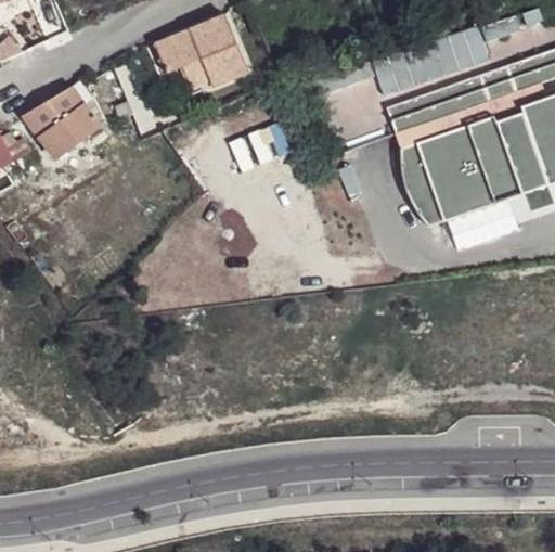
[(0,0),(0,20),(21,12),(15,0),(0,0)]
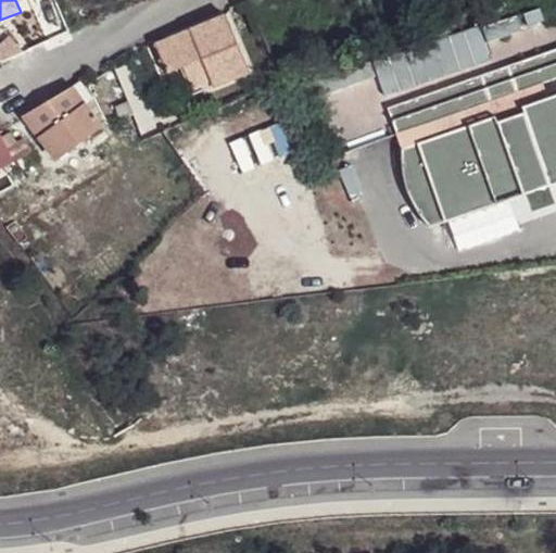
[(15,0),(21,12),(34,5),(30,0),(15,0)]
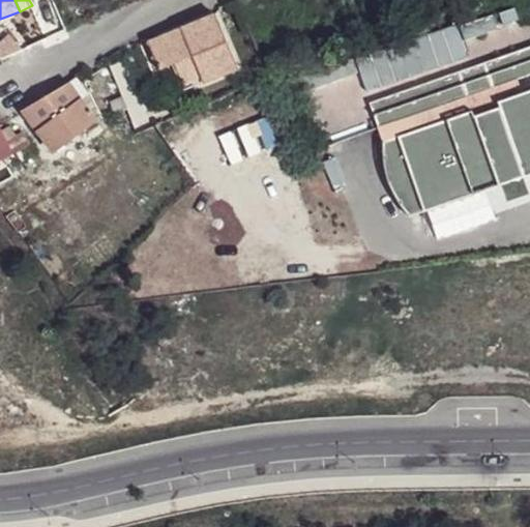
[(58,0),(67,22),(120,0),(58,0)]
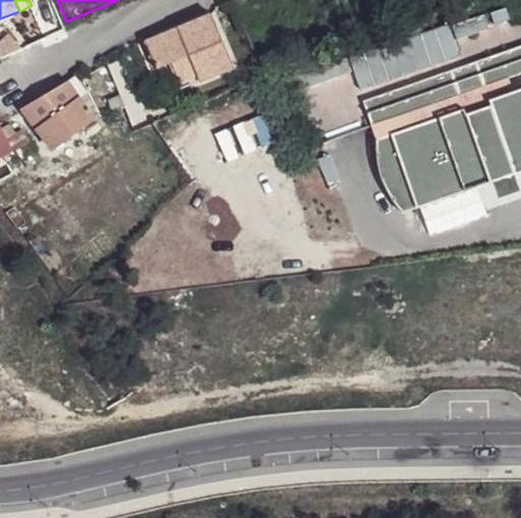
[(212,15),(145,44),(156,71),(170,66),(174,76),(192,69),(197,77),(200,85),(234,70),(212,15)]
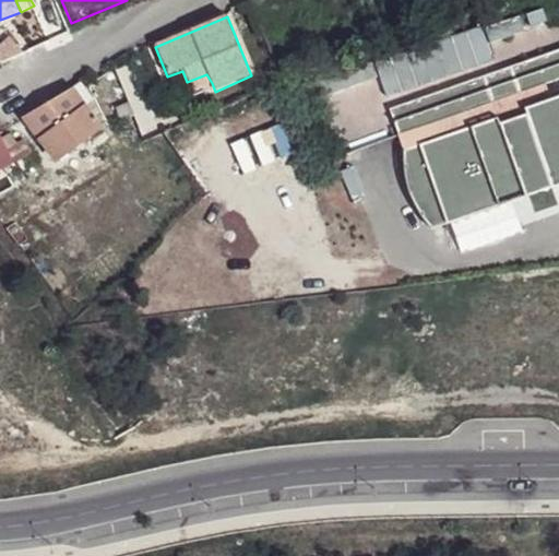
[(480,23),(373,60),(385,96),(492,59),(480,23)]
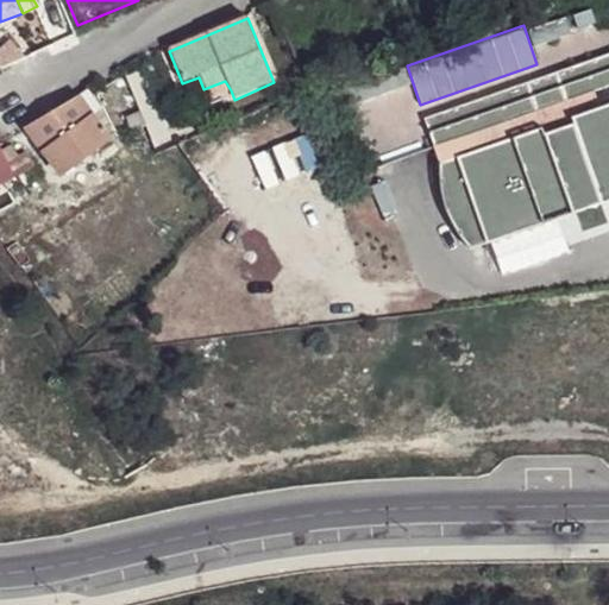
[(608,52),(424,117),(434,146),(608,86),(608,52)]
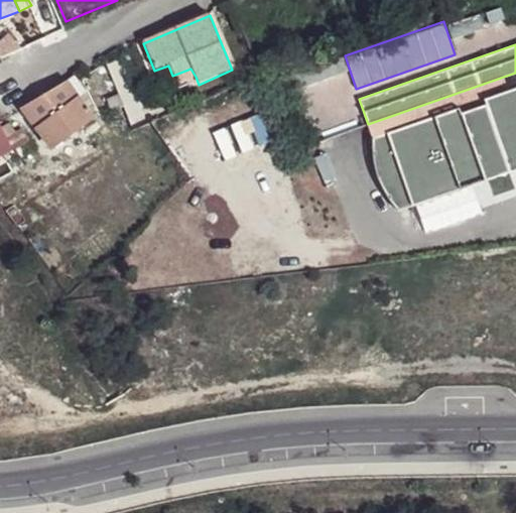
[(333,59),(300,71),(305,85),(339,74),(333,59)]
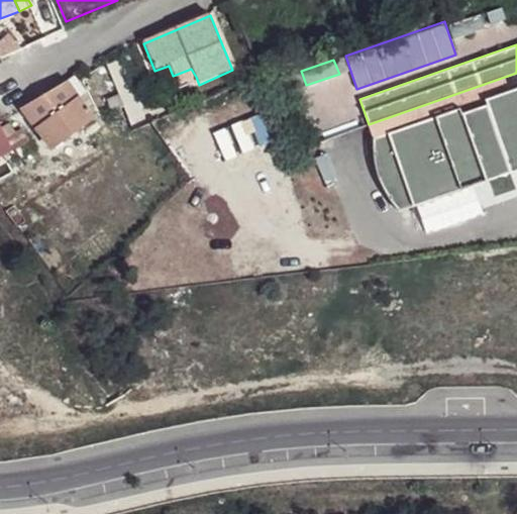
[(65,83),(61,85),(20,110),(50,150),(91,120),(69,88),(65,83)]
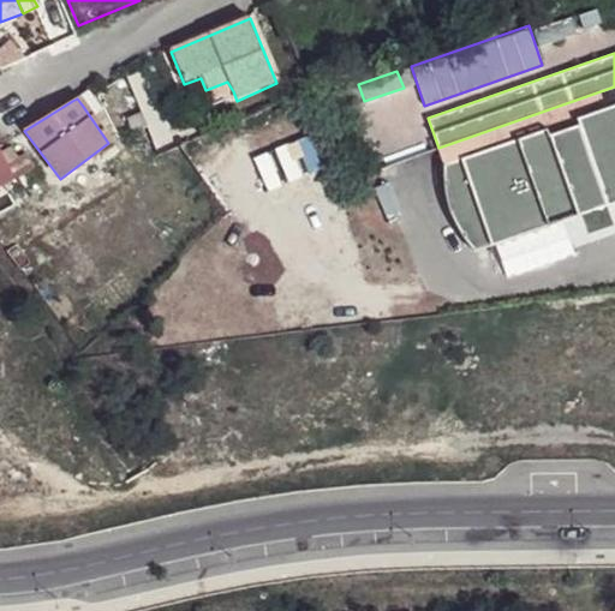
[(614,103),(443,163),(443,183),(446,195),(449,209),(454,222),(464,237),(470,245),(490,239),(493,246),(614,202),(614,103)]
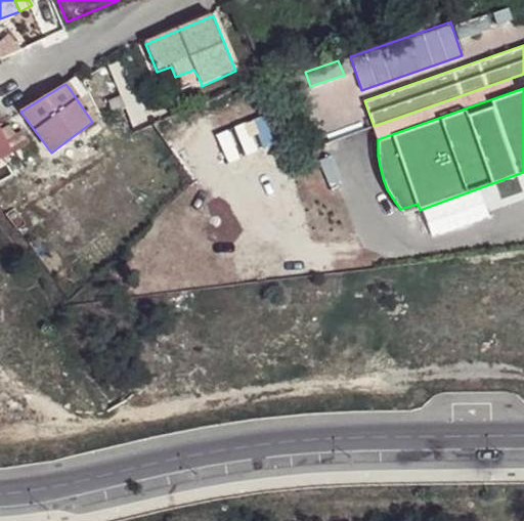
[(0,160),(12,154),(0,132),(0,160)]
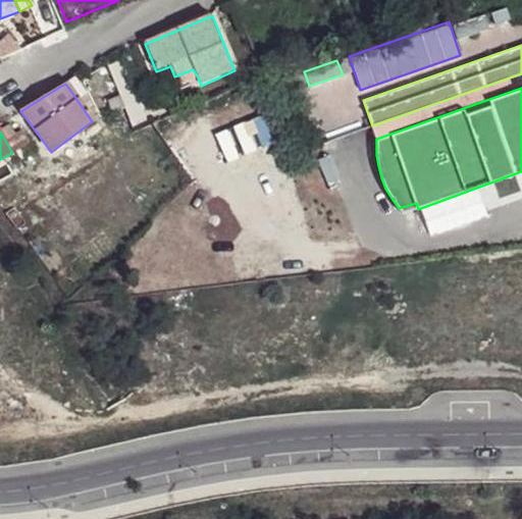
[(416,203),(399,208),(403,214),(418,209),(416,203)]
